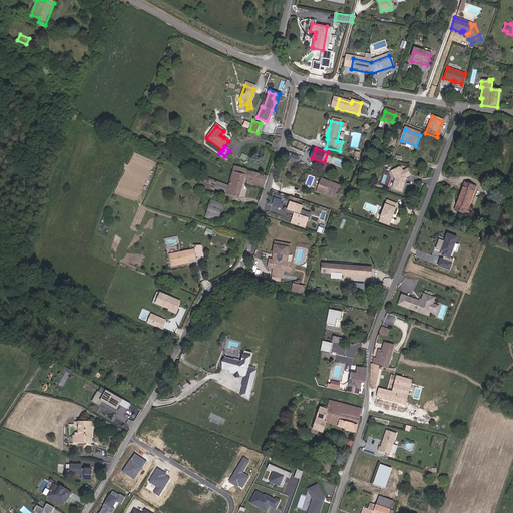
[(216,182),(214,189),(225,194),(237,198),(244,178),(248,180),(247,183),(263,187),(267,177),(246,172),(247,170),(235,167),(229,187),(216,182)]
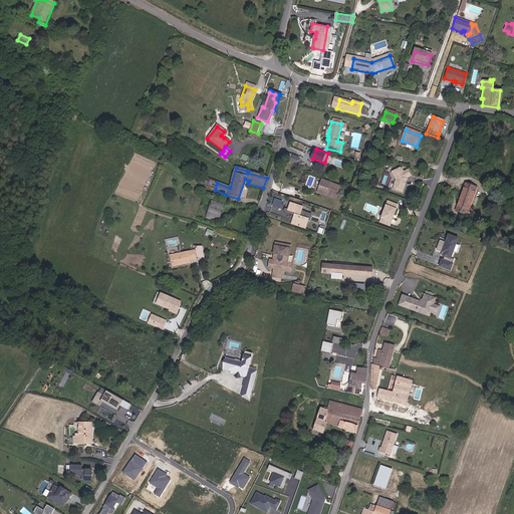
[(393,191),(402,194),(404,188),(404,187),(405,184),(406,183),(407,181),(406,180),(411,178),(408,172),(404,174),(402,170),(400,170),(392,174),(396,181),(393,191)]
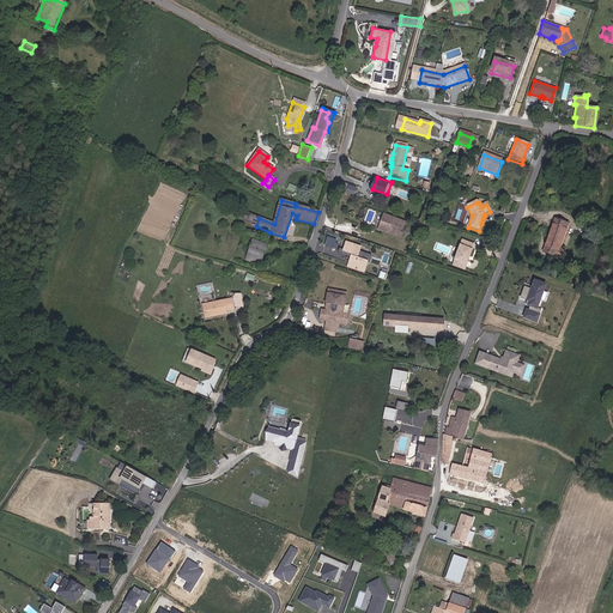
[(586,218),(593,220),(598,211),(590,207),(586,218)]
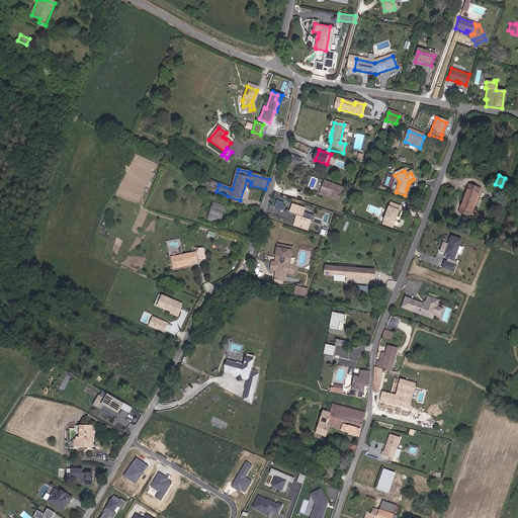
[(209,189),(211,182),(203,178),(200,185),(209,189)]
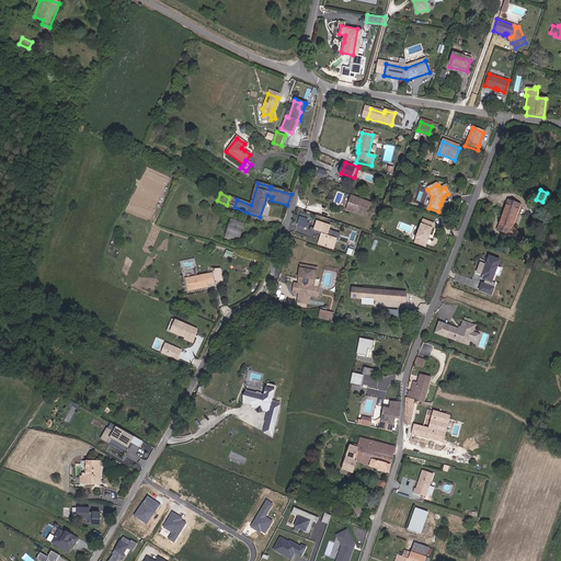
[(373,204),(351,194),(345,207),(368,217),(373,204)]
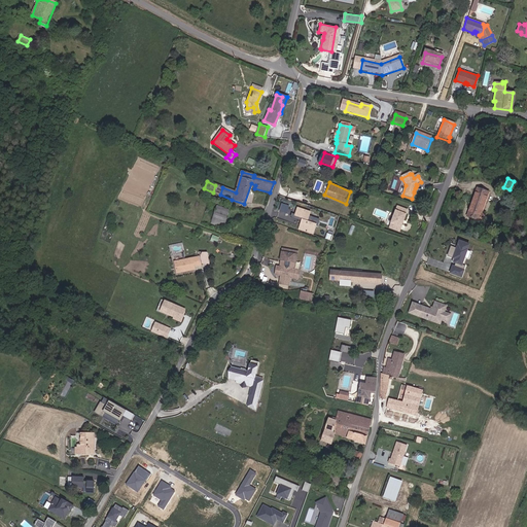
[(220,195),(222,187),(215,185),(213,192),(220,195)]
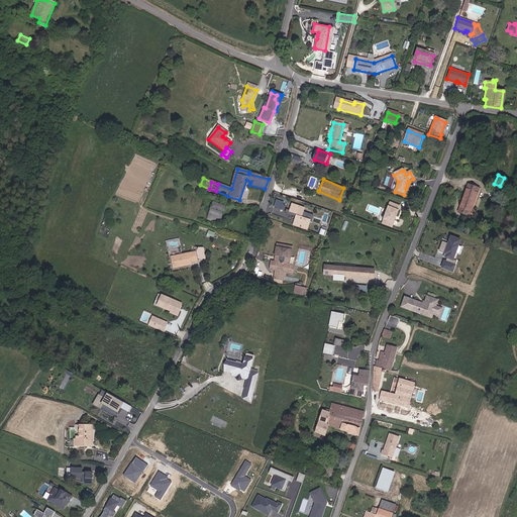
[(456,211),(468,215),(478,188),(467,184),(456,211)]
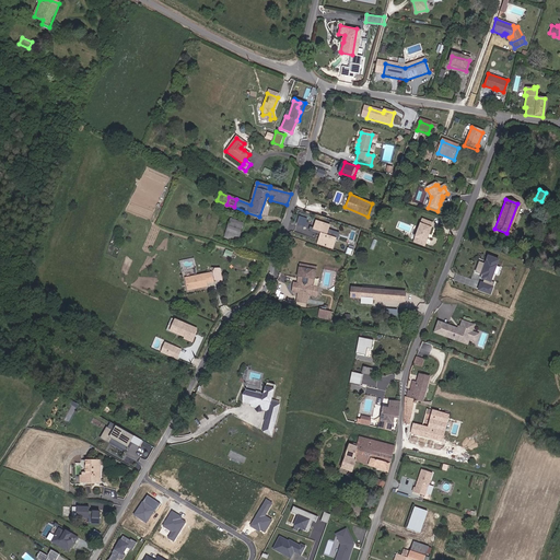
[(232,222),(233,218),(225,216),(221,226),(225,229),(222,238),(236,243),(242,225),(232,222)]
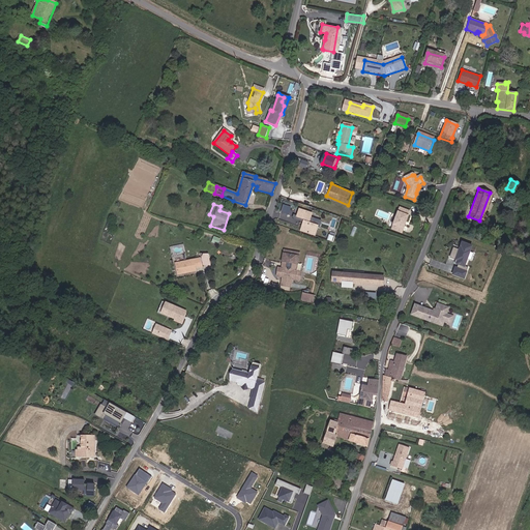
[(291,207),(284,205),(281,211),(288,214),(291,207)]
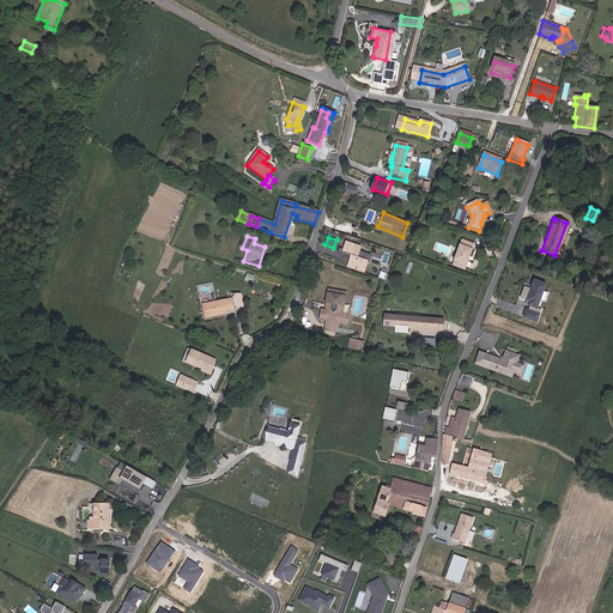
[(362,246),(346,241),(343,252),(351,254),(346,267),(364,272),(368,260),(371,261),(372,254),(359,250),(362,246)]
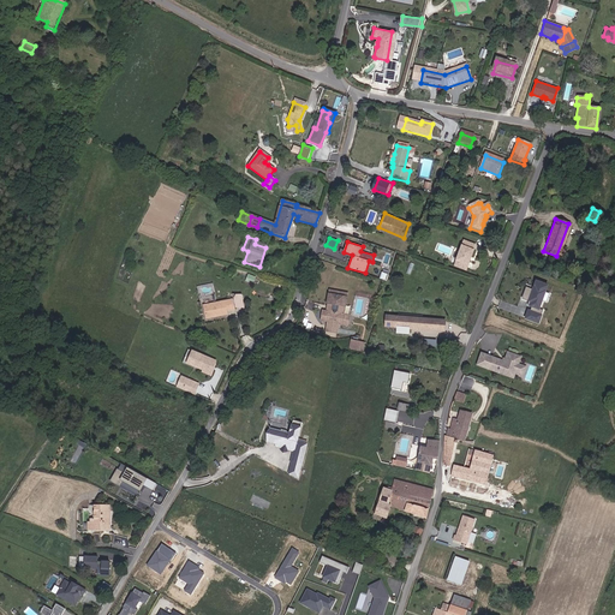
[(464,243),(454,268),(466,272),(475,248),(464,243)]
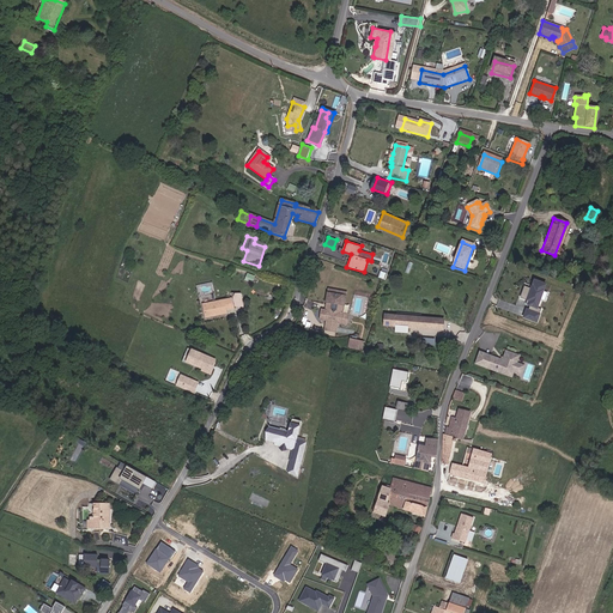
[(535,309),(544,285),(533,281),(529,290),(523,287),(519,298),(526,301),(528,302),(527,305),(528,307),(527,311),(525,310),(522,317),(535,322),(540,310),(535,309)]
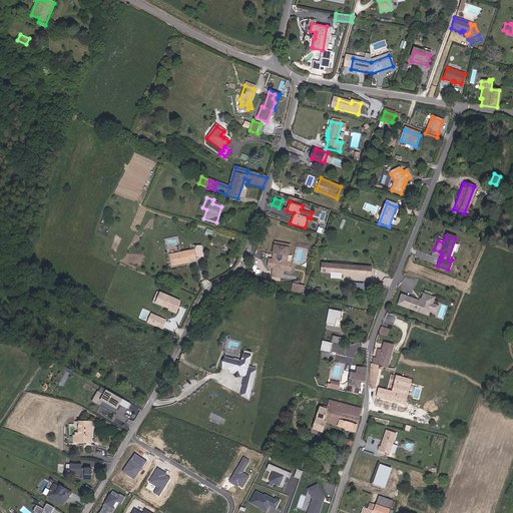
[(290,246),(276,244),(274,254),(277,254),(278,247),(287,249),(285,257),(288,257),(287,258),(288,258),(290,246)]
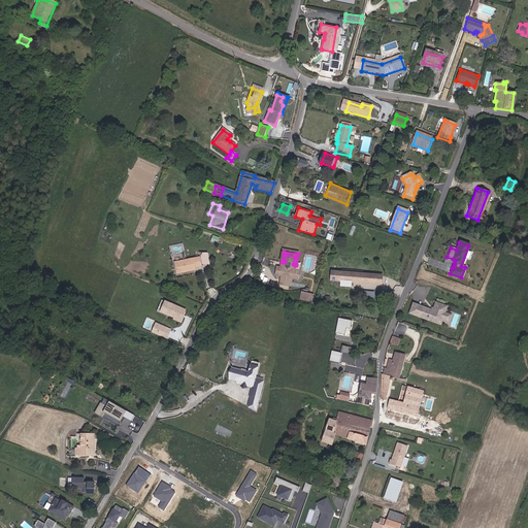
[(299,281),(300,273),(294,272),(295,270),(292,270),(293,268),(295,268),(295,265),(296,264),(293,264),(295,257),(286,255),(285,262),(284,265),(282,264),(281,268),(284,268),(283,270),(277,269),(276,276),(282,277),(281,282),(290,283),(291,279),(299,281)]
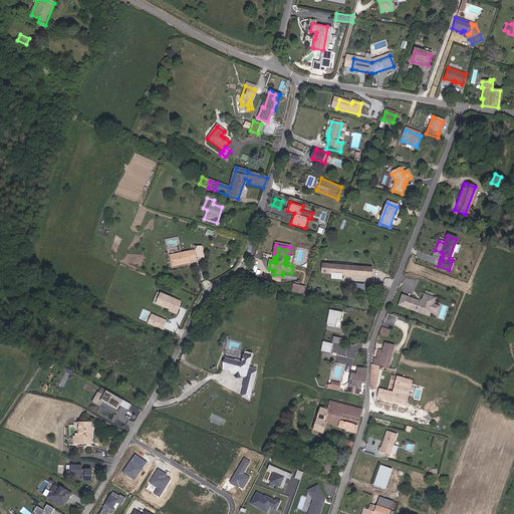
[(194,252),(171,257),(173,267),(190,264),(190,261),(196,260),(194,252)]
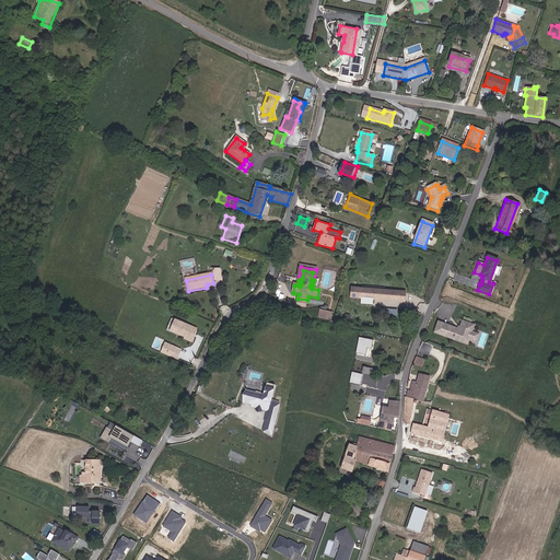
[(407,302),(408,291),(353,288),(352,299),(362,299),(373,300),(407,302)]
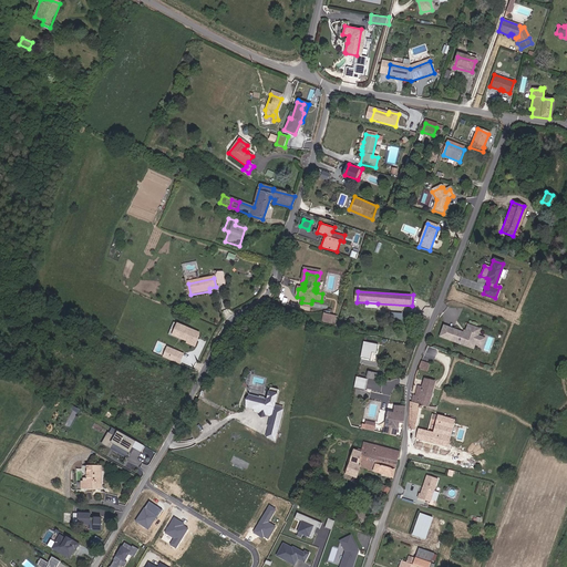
[(334,323),(337,315),(325,312),(322,321),(334,323)]
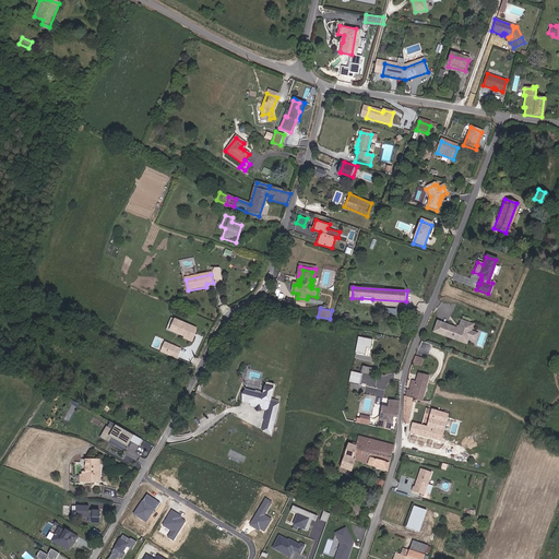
[(176,319),(170,330),(185,336),(185,339),(192,342),(194,336),(192,335),(193,333),(194,334),(197,329),(176,319)]
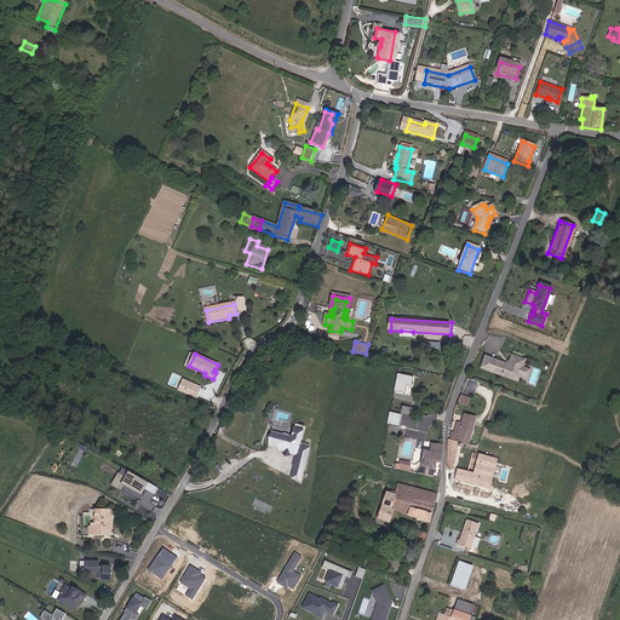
[(520,377),(522,369),(521,368),(523,361),(510,356),(507,366),(494,361),(493,363),(483,360),(480,369),(516,383),(518,375),(520,377)]
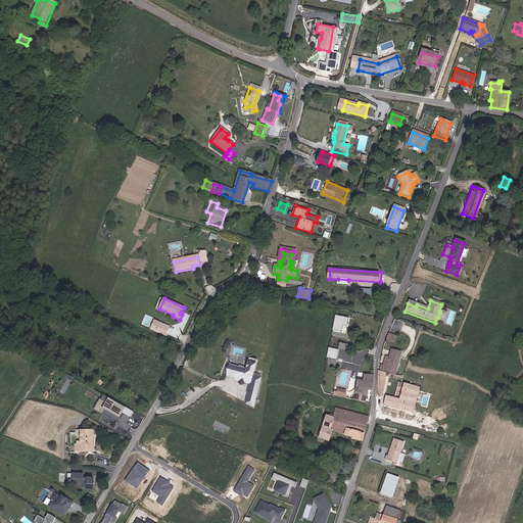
[(341,332),(343,324),(348,326),(350,318),(336,315),(333,329),(341,332)]
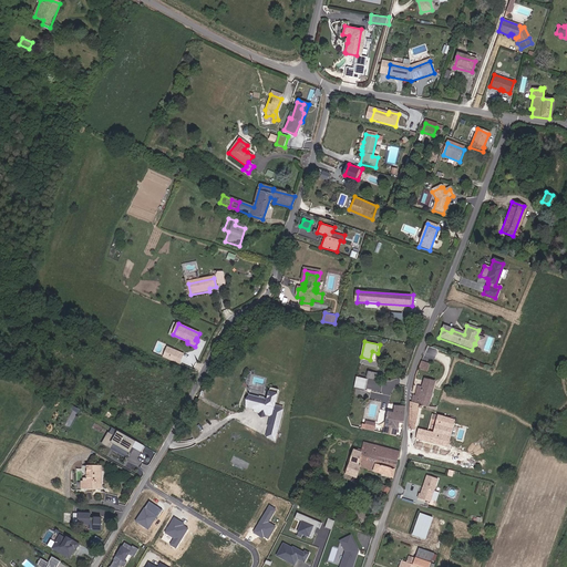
[(169,361),(174,351),(168,348),(164,358),(169,361)]
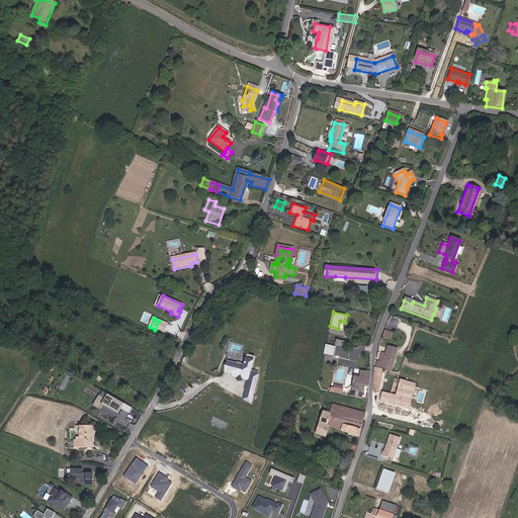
[(163,333),(167,324),(159,321),(155,330),(163,333)]
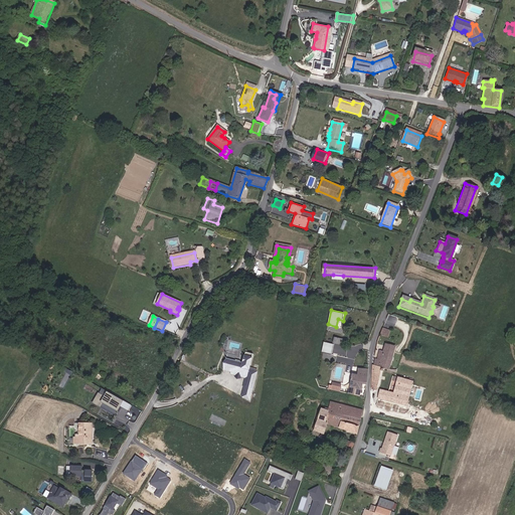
[(382,335),(389,337),(391,331),(384,328),(382,335)]
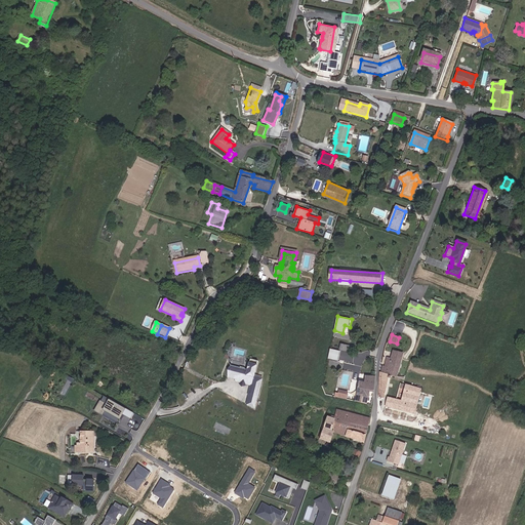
[(337,361),(340,351),(330,349),(327,359),(337,361)]
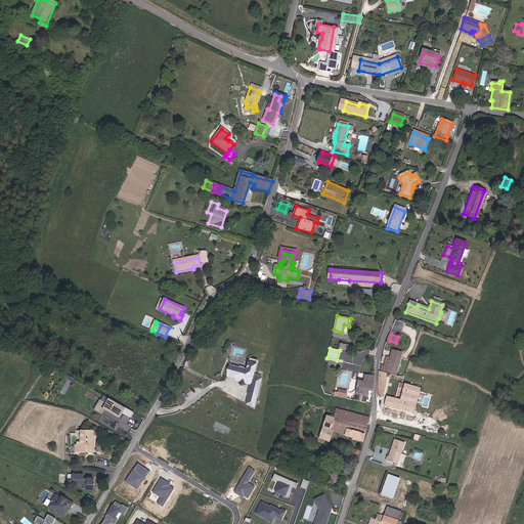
[(397,376),(403,352),(394,349),(392,358),(388,357),(386,365),(383,364),(382,370),(381,370),(379,396),(385,397),(389,377),(392,375),(397,376)]
